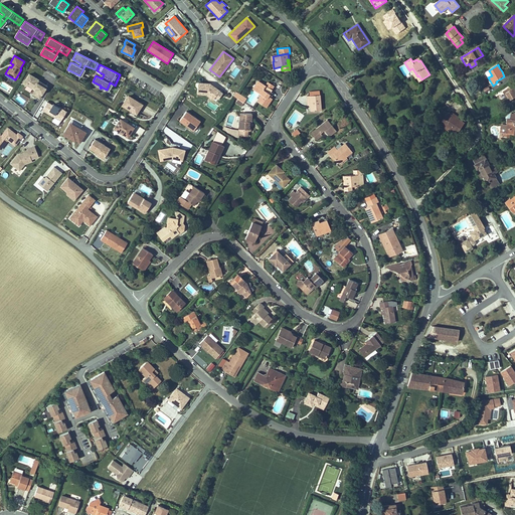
[(31,95),(38,99),(46,87),(37,80),(37,79),(29,73),(26,78),(29,80),(26,86),(32,89),(33,88),(35,89),(34,91),(31,95)]
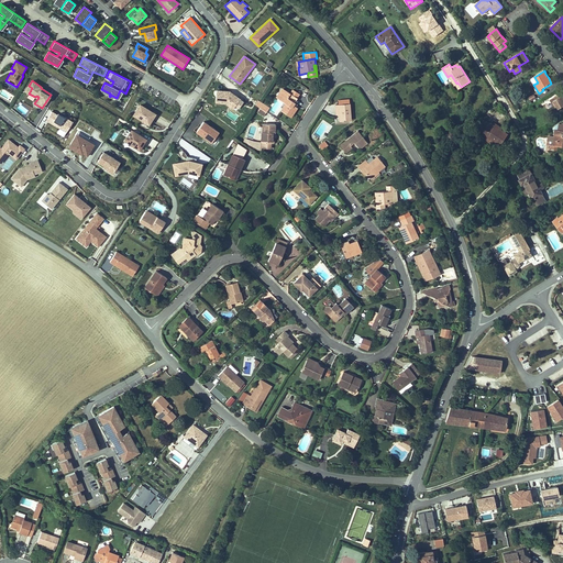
[(289,92),(284,89),(278,99),(286,103),(280,111),(290,118),(297,108),(295,107),(293,105),(294,102),(297,98),(289,92)]
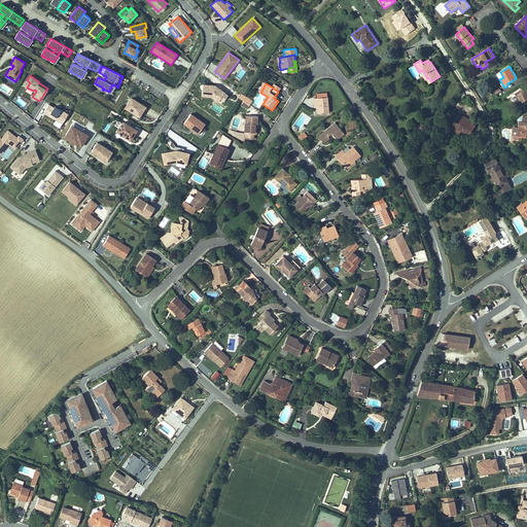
[(215,85),(203,84),(202,96),(211,97),(218,102),(224,93),(215,85)]
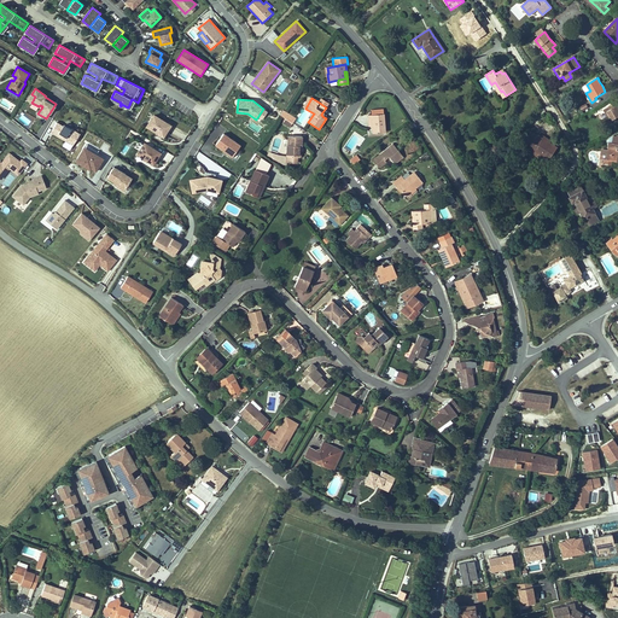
[(617,103),(617,101),(608,106),(608,108),(611,110),(606,114),(608,118),(612,117),(613,120),(617,117),(617,103)]
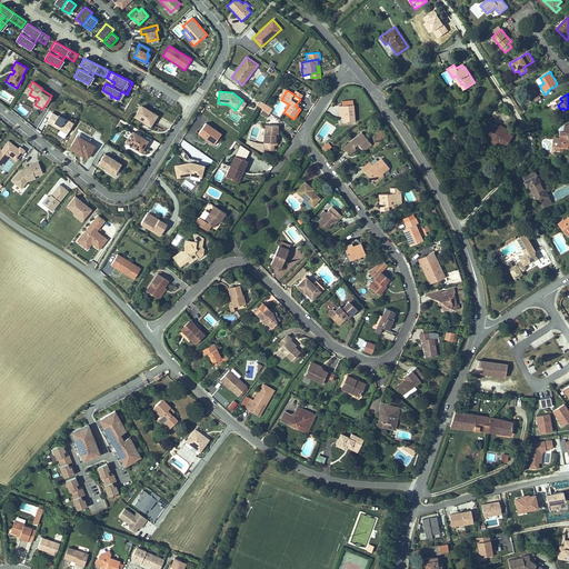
[(17,111),(27,116),(31,108),(21,102),(17,111)]
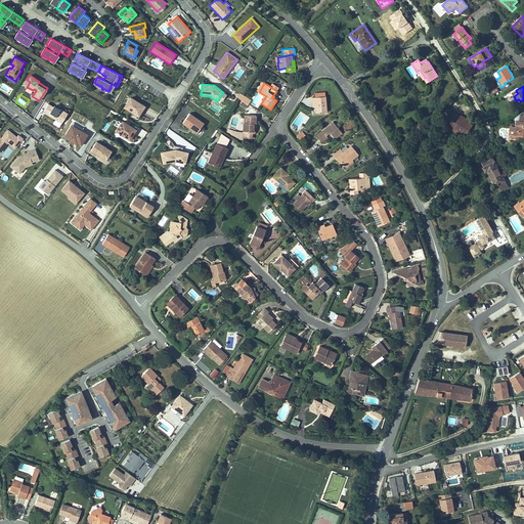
[(144,106),(130,97),(124,107),(138,116),(144,106)]
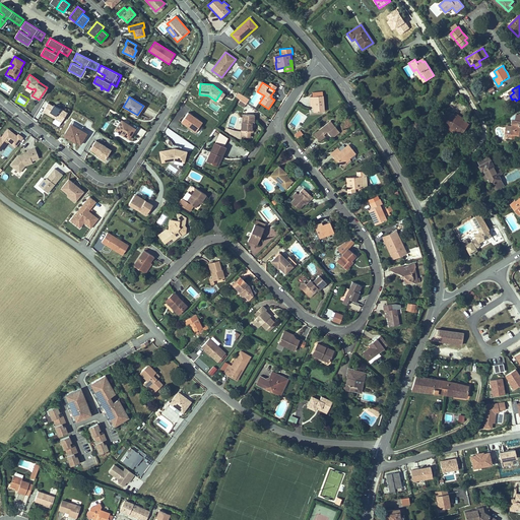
[(312,113),(324,112),(323,98),(322,98),(312,98),(309,98),(310,103),(312,103),(312,108),(312,113)]
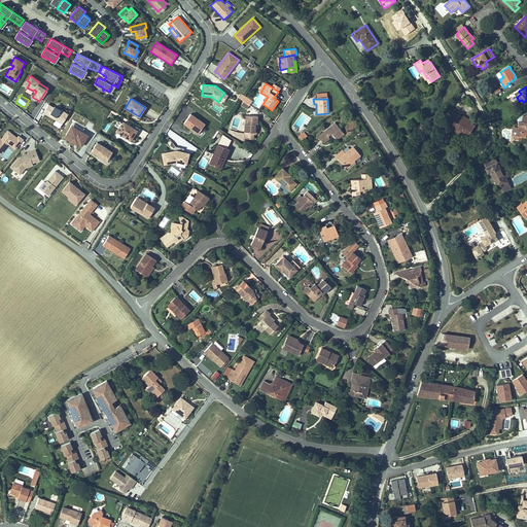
[(60,111),(48,104),(43,112),(62,124),(67,115),(68,114),(61,110),(60,111)]
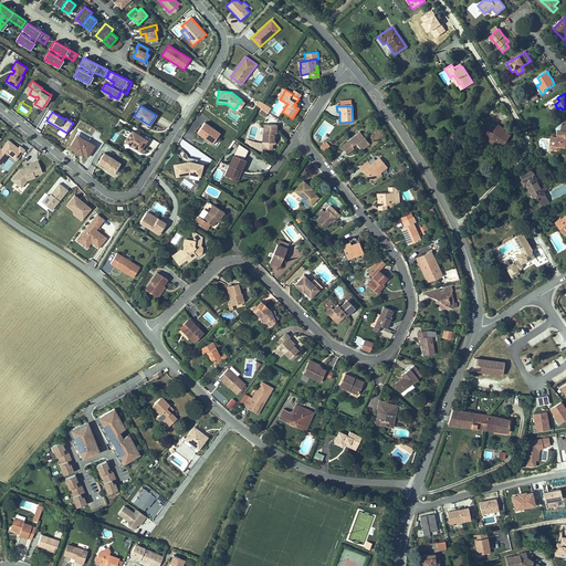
[(220,133),(205,123),(198,133),(213,144),(220,133)]
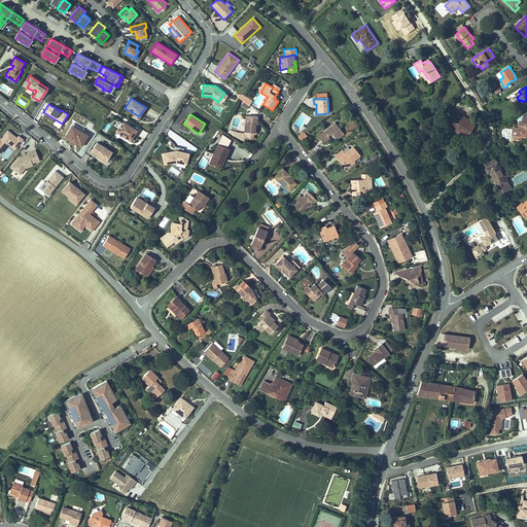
[(515,136),(514,140),(523,141),(523,137),(526,137),(526,114),(526,116),(524,115),(518,119),(518,120),(520,121),(519,129),(518,136),(515,136)]
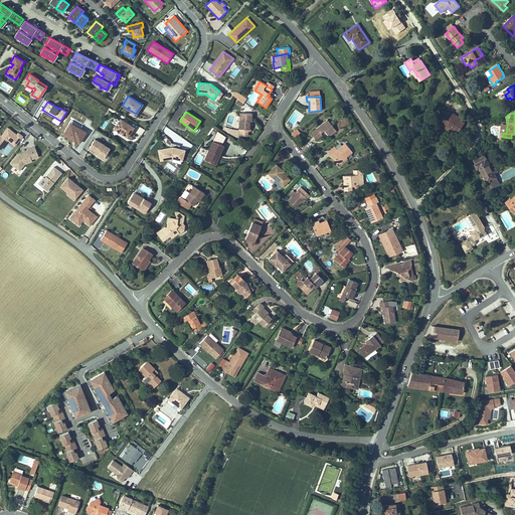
[(251,114),(240,113),(240,121),(239,121),(238,131),(240,131),(239,136),(247,137),(248,132),(248,130),(249,122),(251,122),(251,114)]
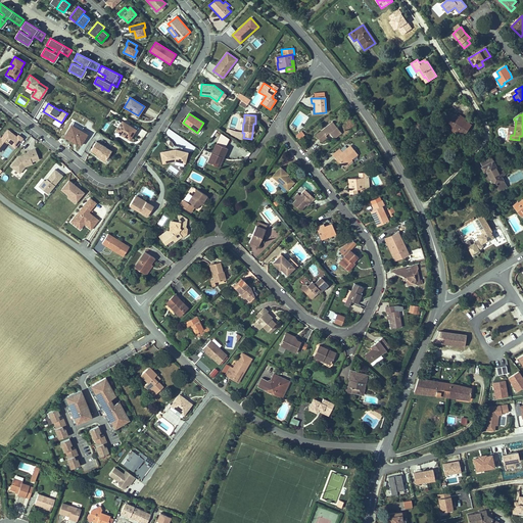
[(455,114),(448,125),(452,127),(458,131),(465,135),(471,126),(465,121),(458,116),(455,114)]
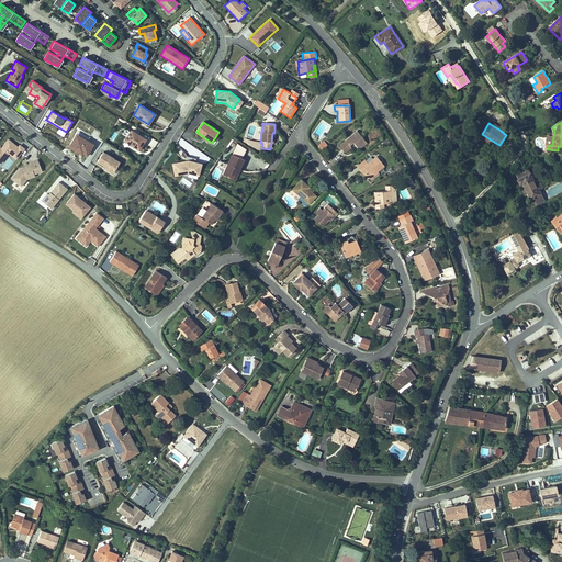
[(146,139),(131,131),(123,142),(138,152),(146,139)]
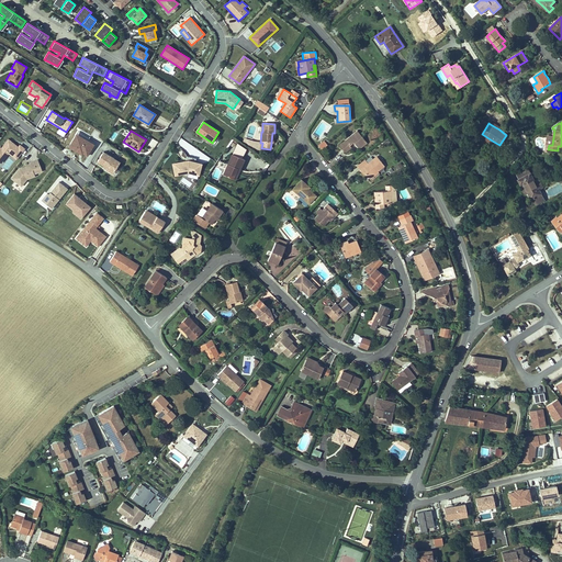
[(366,144),(356,132),(345,142),(338,147),(344,154),(350,149),(349,147),(352,144),(358,150),(366,144)]
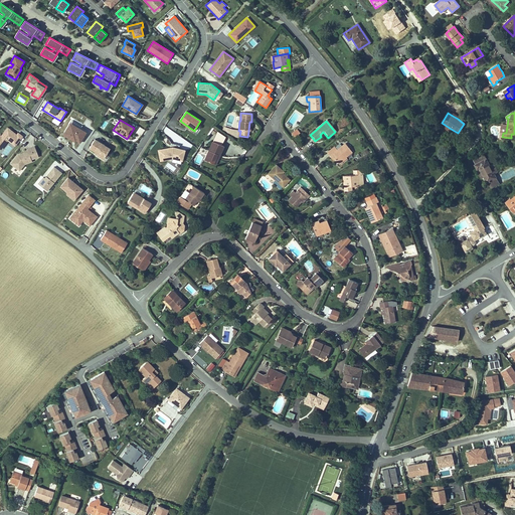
[(69,123),(61,135),(78,145),(87,132),(69,123)]
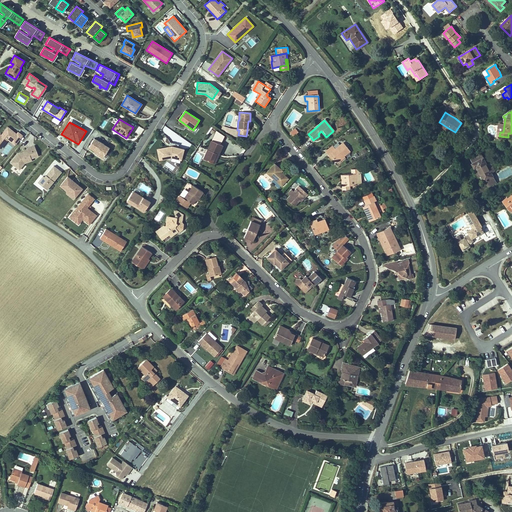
[(0,135),(0,143),(1,143),(3,144),(7,139),(11,141),(14,138),(17,141),(21,135),(17,132),(16,134),(9,129),(8,130),(6,128),(0,135)]
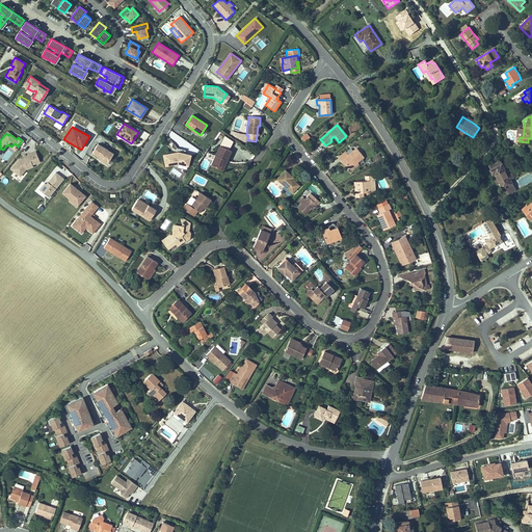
[(310,138),(307,134),(300,138),(303,142),(310,138)]
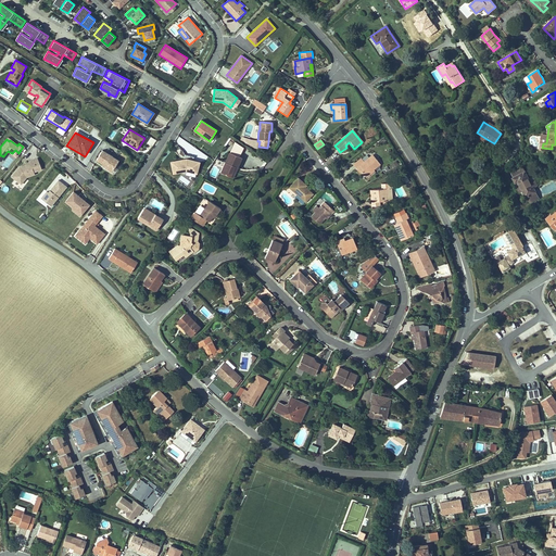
[(113,156),(102,150),(96,161),(103,164),(105,166),(105,168),(112,172),(116,164),(114,162),(113,156)]
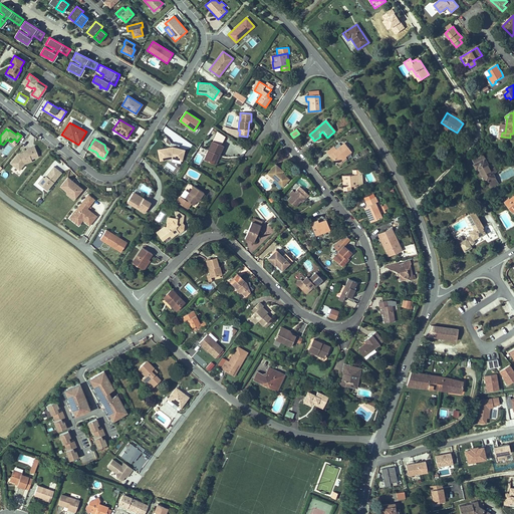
[(212,142),(204,161),(213,164),(217,155),(219,156),(223,146),(212,142)]
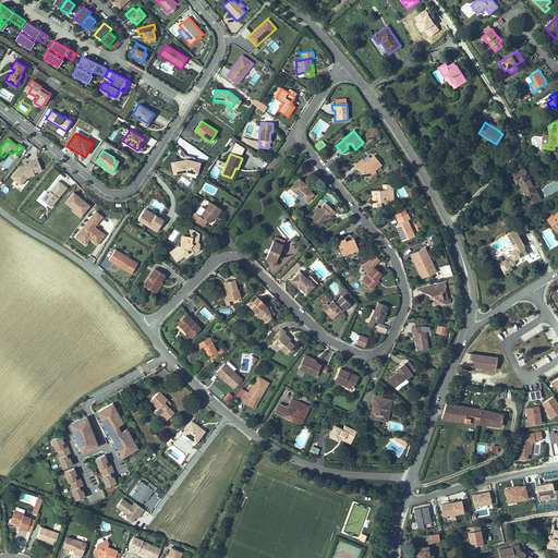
[(173,176),(186,172),(198,176),(201,162),(194,160),(195,157),(185,155),(184,159),(170,162),(173,176)]
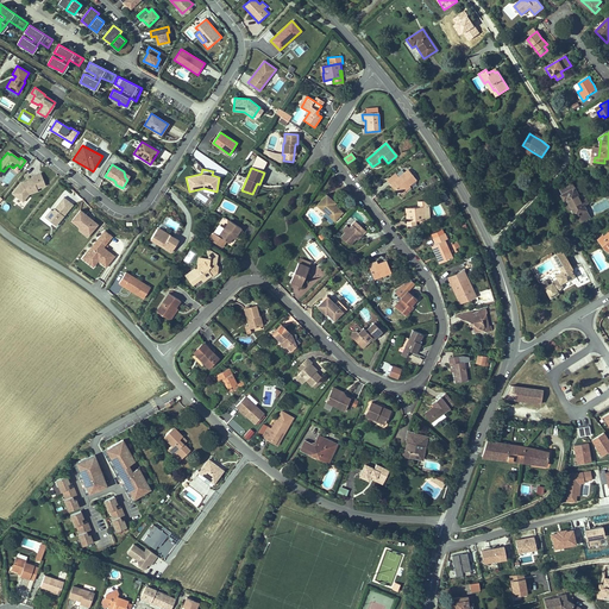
[(394,187),(400,194),(408,188),(416,181),(408,171),(397,180),(394,175),(385,181),(390,186),(391,188),(394,187)]
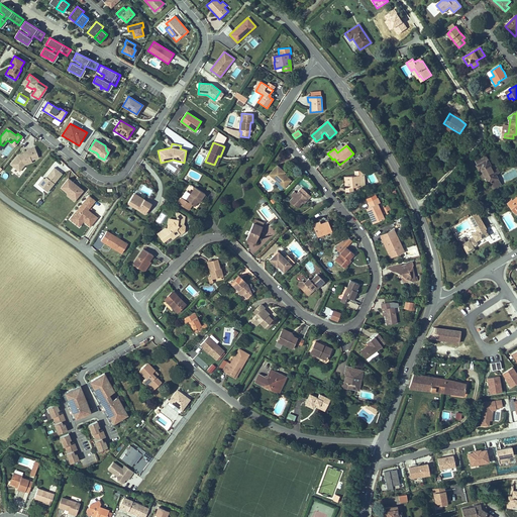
[(39,158),(35,146),(27,149),(27,151),(17,154),(10,164),(20,172),(25,166),(32,163),(32,161),(39,158)]
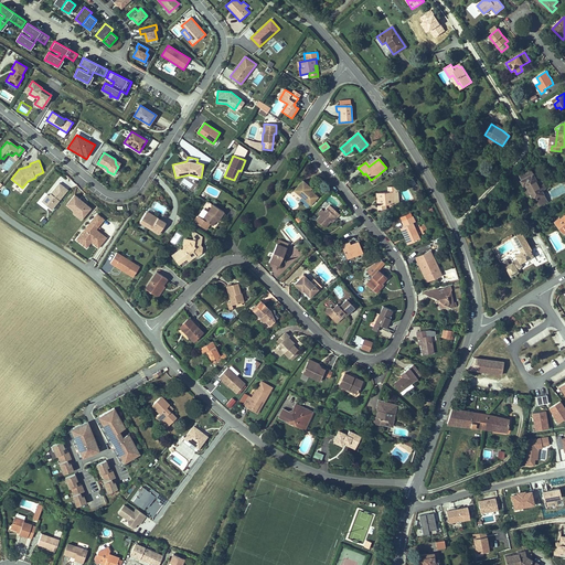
[(522,179),(533,173),(531,169),(520,174),(522,179)]
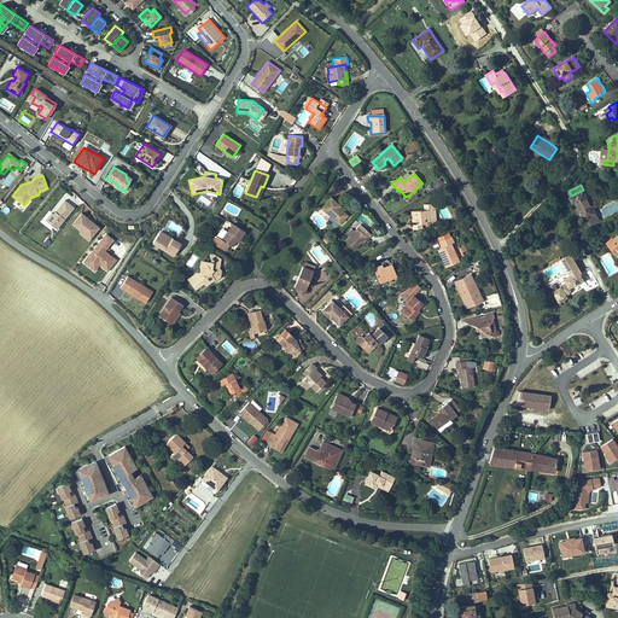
[(599,219),(583,190),(571,196),(570,197),(572,202),(575,200),(578,207),(579,210),(584,219),(586,217),(589,223),(599,219)]
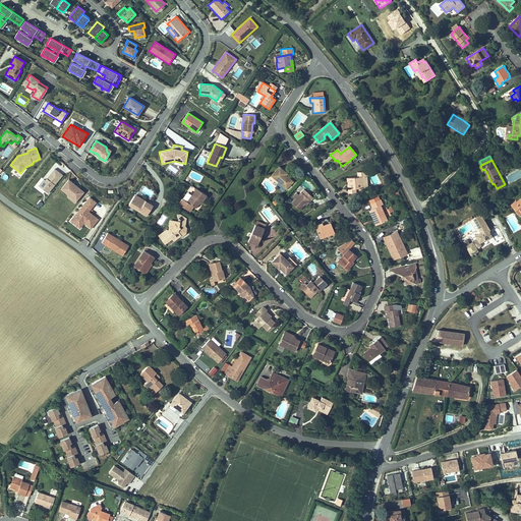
[(278,167),(270,176),(286,190),(293,183),(287,178),(286,179),(284,177),(285,176),(286,174),(282,171),(278,167)]
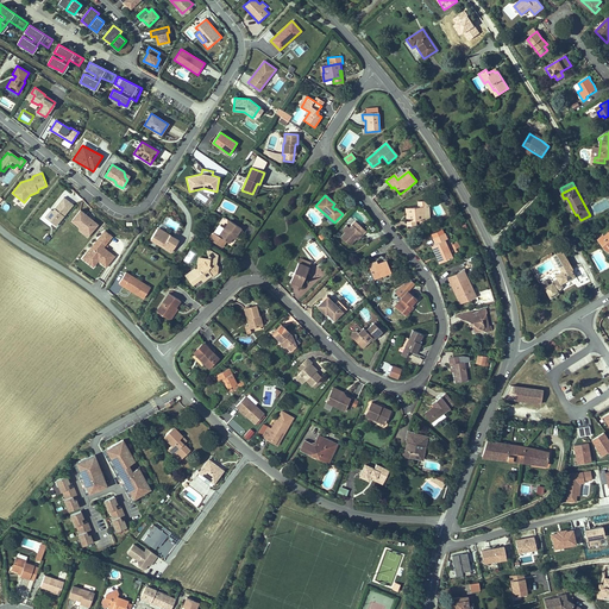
[(74,205),(64,198),(55,208),(56,209),(55,212),(54,211),(51,209),(45,217),(56,226),(74,205)]
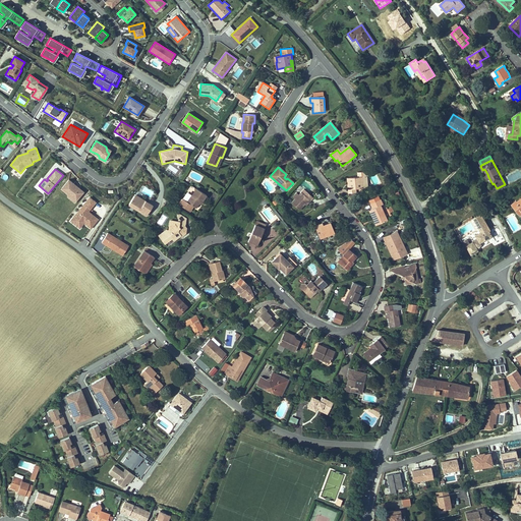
[(346,179),(347,185),(348,184),(349,190),(355,190),(367,189),(366,177),(366,172),(356,173),(357,178),(346,179)]
